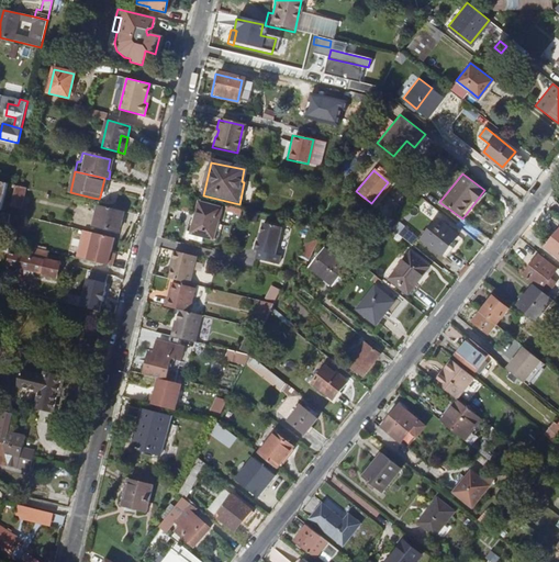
[(23,195),(26,187),(15,184),(11,205),(21,208),(23,200),(25,200),(26,197),(23,195)]
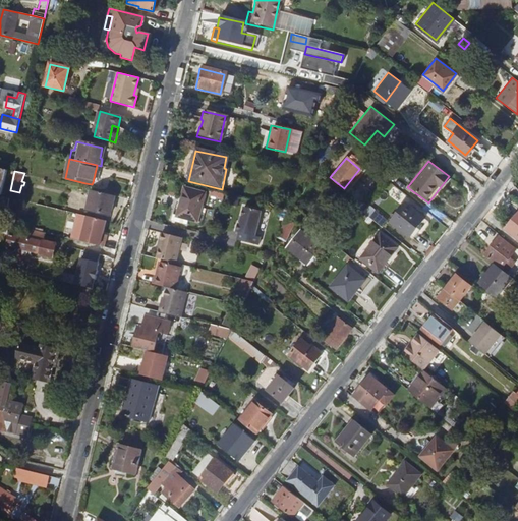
[(109,216),(113,195),(108,194),(91,189),(85,210),(109,216)]
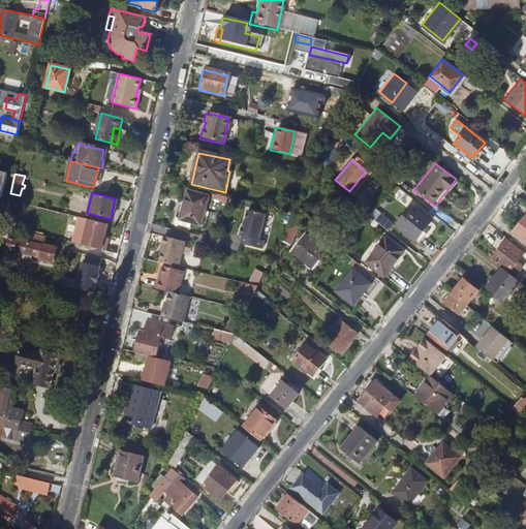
[(202,216),(206,197),(186,193),(180,220),(188,221),(188,224),(198,226),(199,224),(204,225),(206,217),(202,216)]
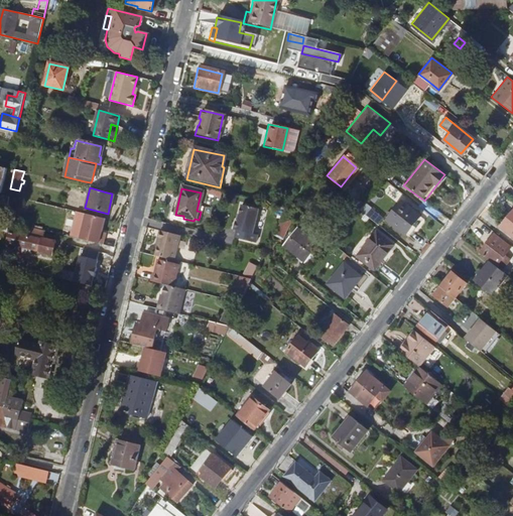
[(285,190),(279,205),(284,206),(286,206),(292,194),(285,190)]
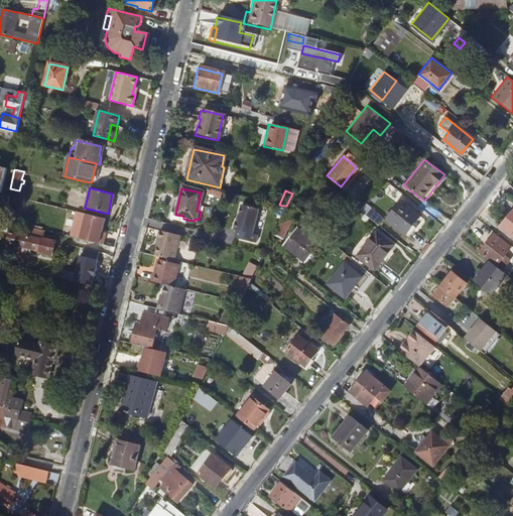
[(382,218),(403,235),(417,216),(396,200),(382,218)]
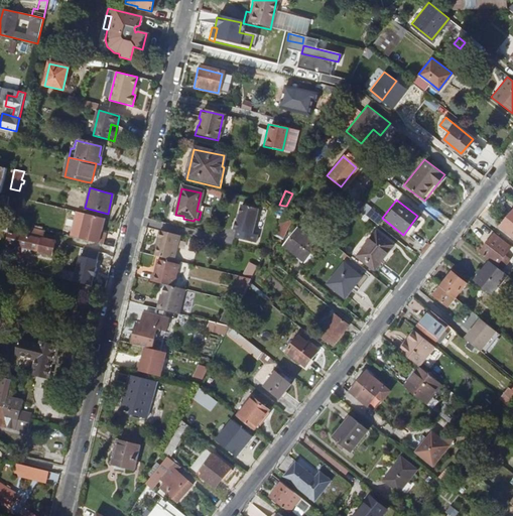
[(380,216),(364,203),(358,210),(375,223),(380,216)]
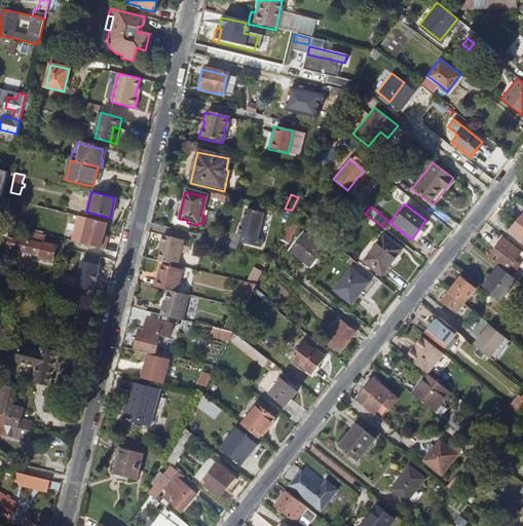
[(257,237),(262,212),(245,209),(241,225),(239,225),(237,234),(240,234),(238,242),(261,247),(262,238),(257,237)]
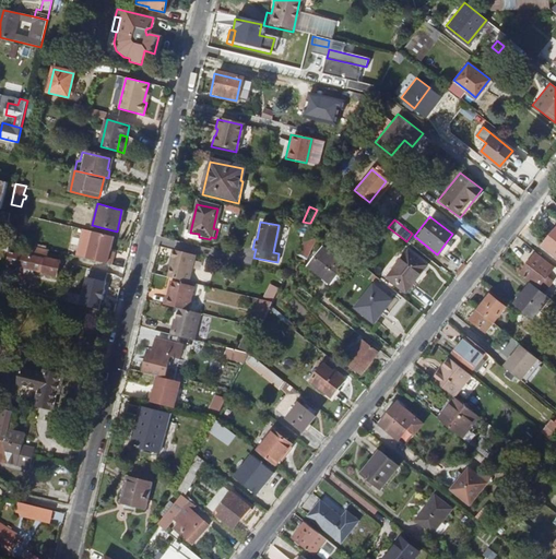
[(545,249),(555,257),(555,227),(542,246),(545,249)]
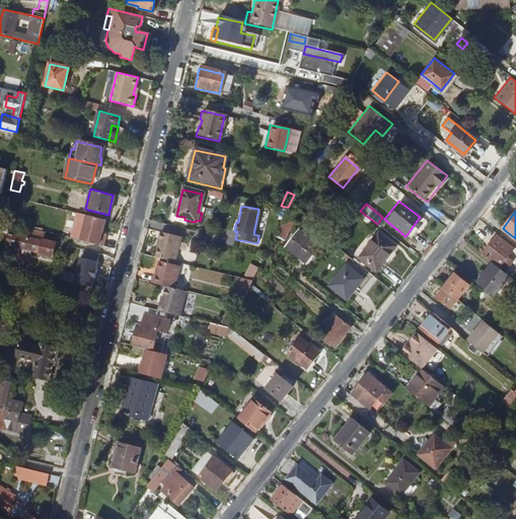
[(101,237),(105,220),(86,215),(80,240),(103,246),(105,238),(101,237)]
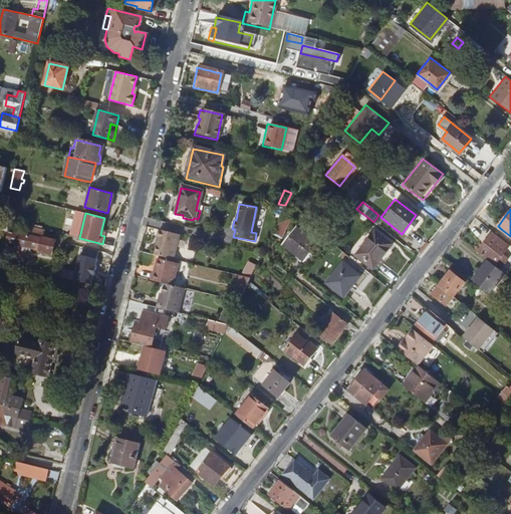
[(284,224),(277,220),(271,234),(278,237),(284,224)]
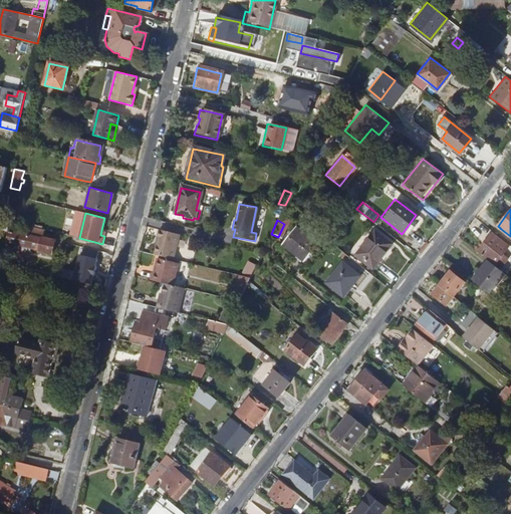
[(281,243),(302,260),(316,244),(294,226),(281,243)]
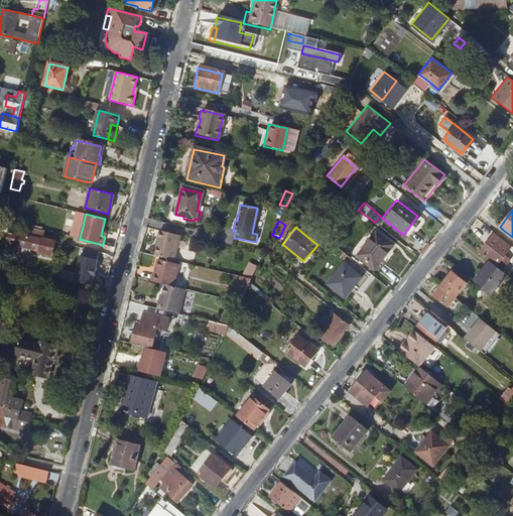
[(28,235),(10,230),(7,242),(38,250),(38,252),(51,255),(55,242),(41,238),(43,232),(30,228),(28,235)]
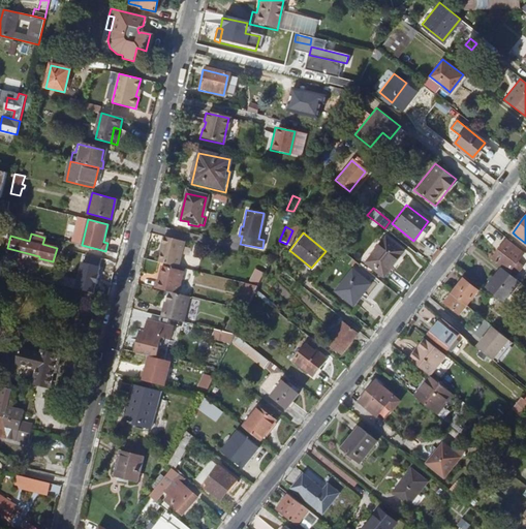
[(365,260),(382,274),(401,249),(384,236),(365,260)]
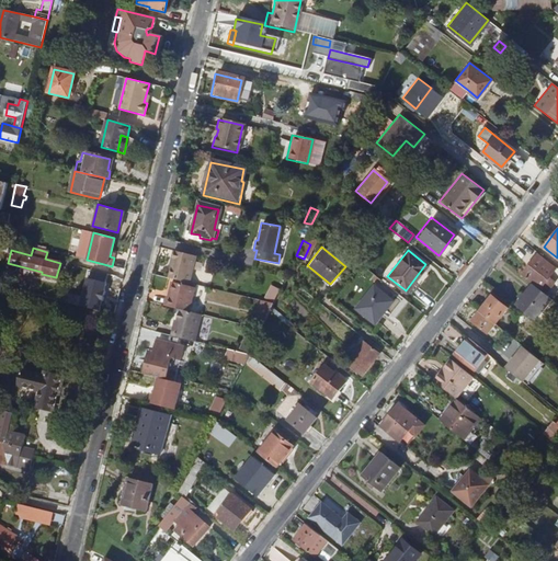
[(194,258),(172,252),(170,262),(171,262),(167,279),(188,284),(194,258)]
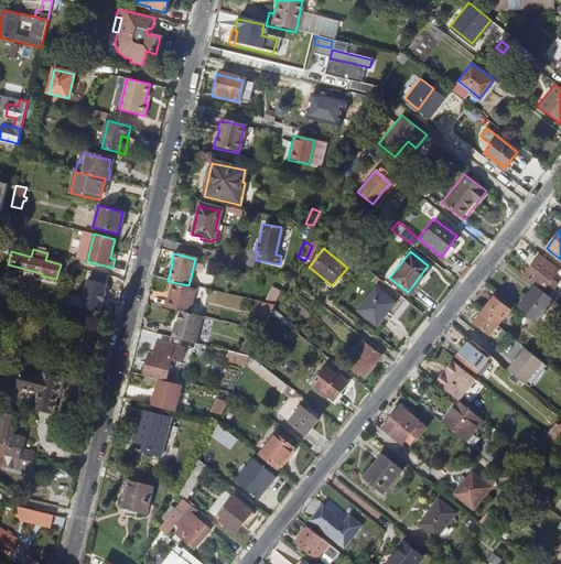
[(538,256),(521,275),(533,285),(540,290),(557,270),(538,256)]
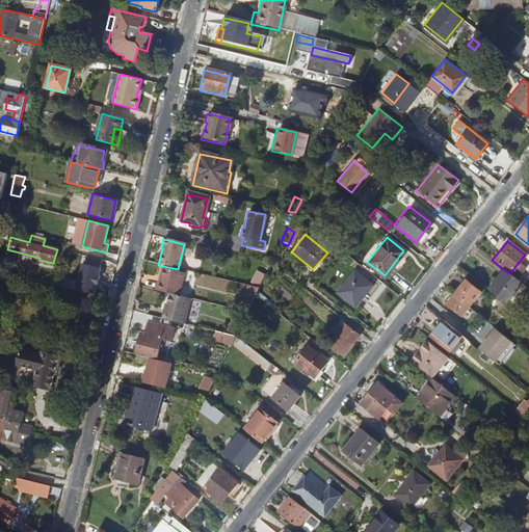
[(74,288),(94,293),(100,266),(81,262),(74,288)]
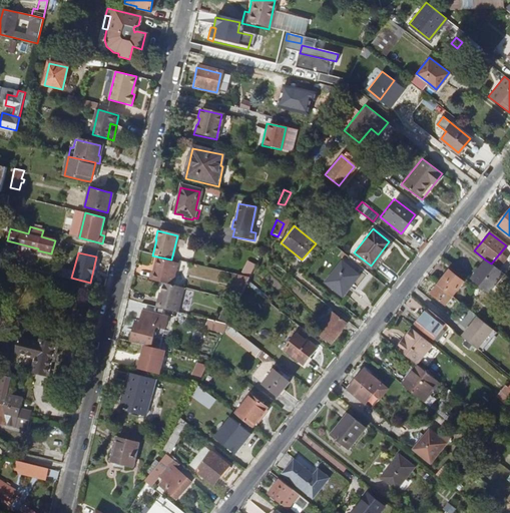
[(255,261),(248,258),(245,265),(251,268),(255,261)]
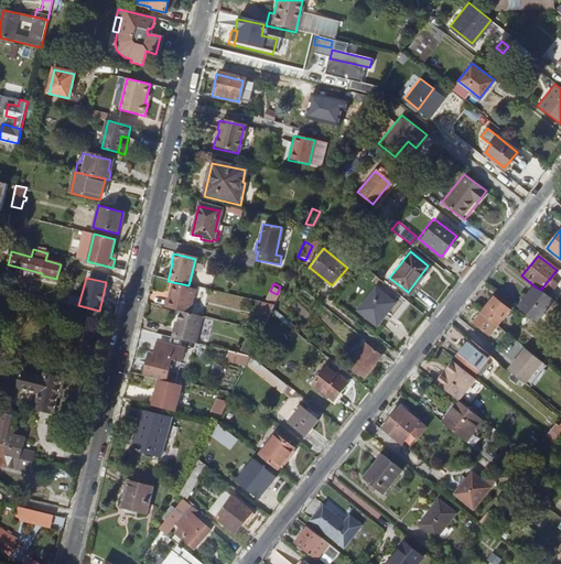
[(163,308),(179,311),(189,313),(193,289),(170,284),(166,299),(165,299),(163,308)]
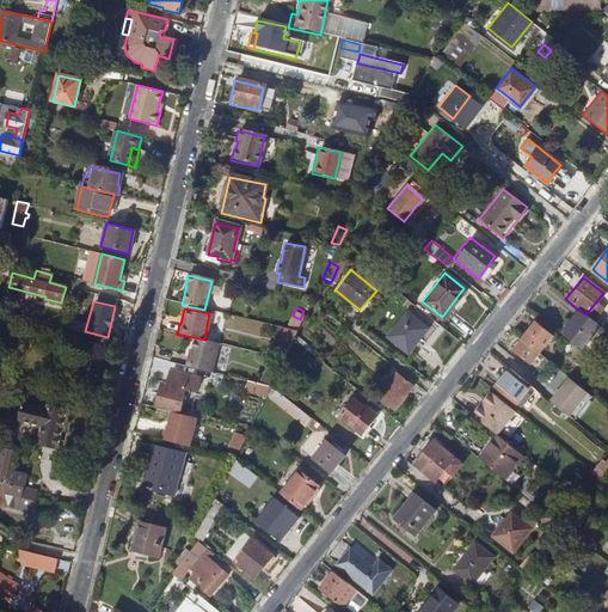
[(578,310),(560,332),(581,349),(599,325),(585,314),(578,310)]
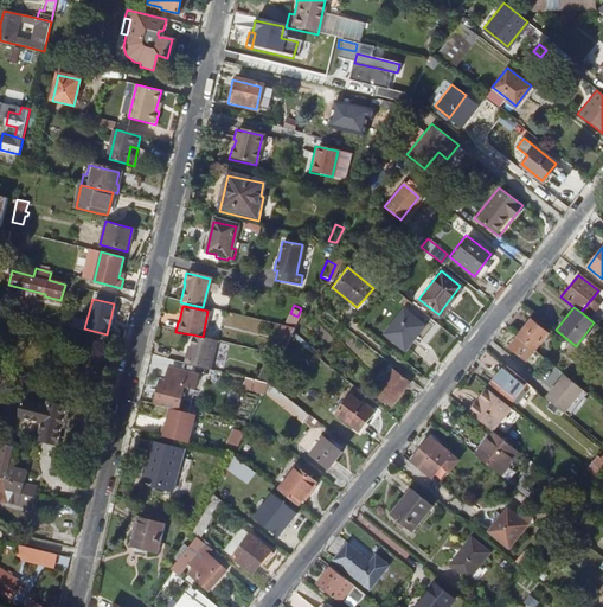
[(404,350),(412,339),(409,336),(419,323),(404,310),(385,333),(404,350)]
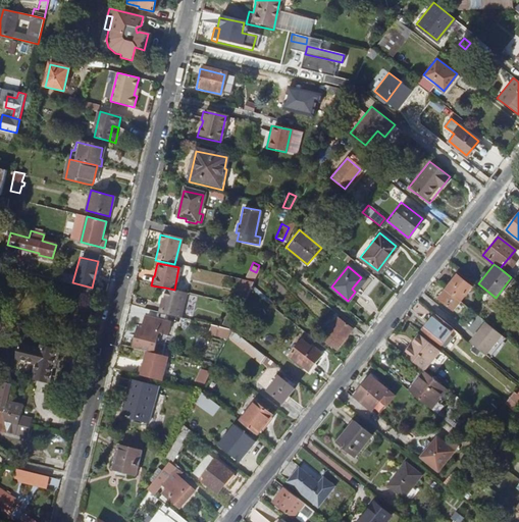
[(456,274),(444,289),(458,301),(470,285),(456,274)]
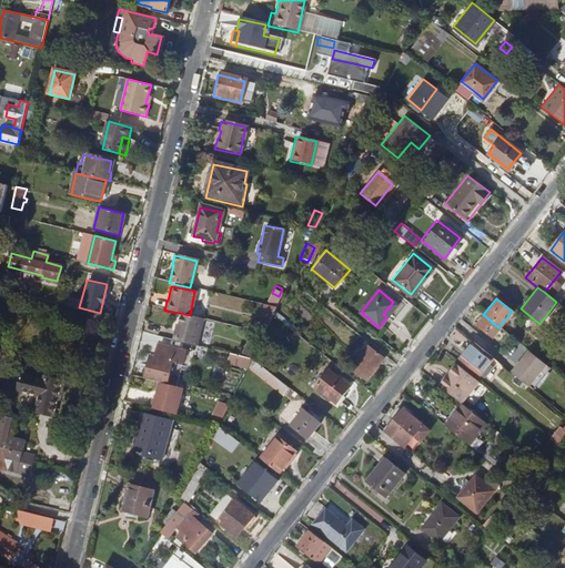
[(396,304),(393,302),(383,314),(386,317),(396,304)]
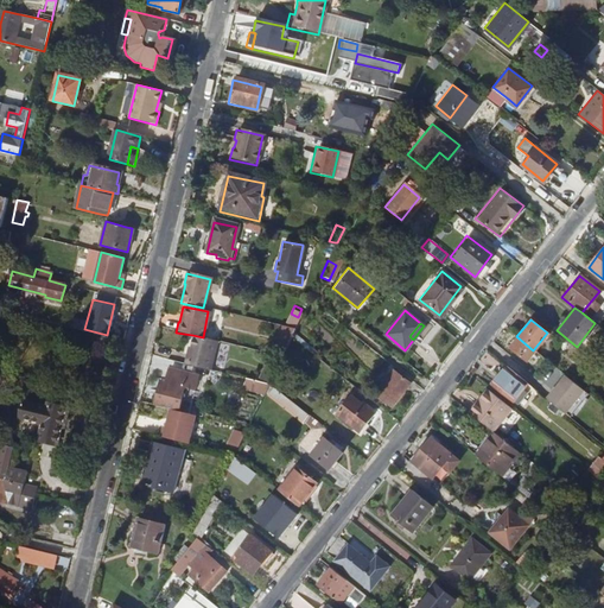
[(189,353),(185,352),(183,363),(209,368),(215,340),(203,337),(192,335),(190,348),(189,353)]
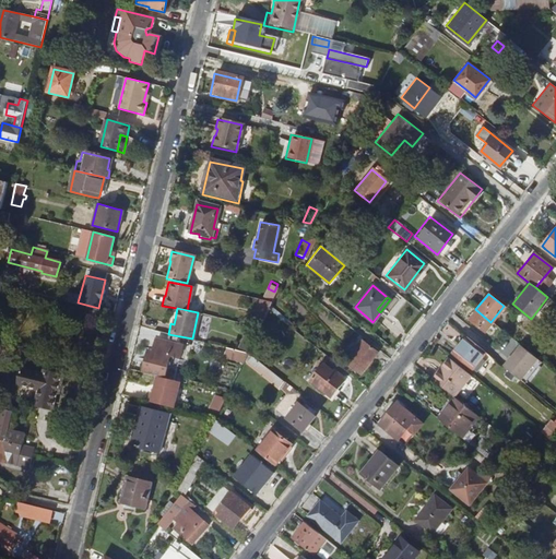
[(484,331),(491,322),(475,309),(468,318),(484,331)]
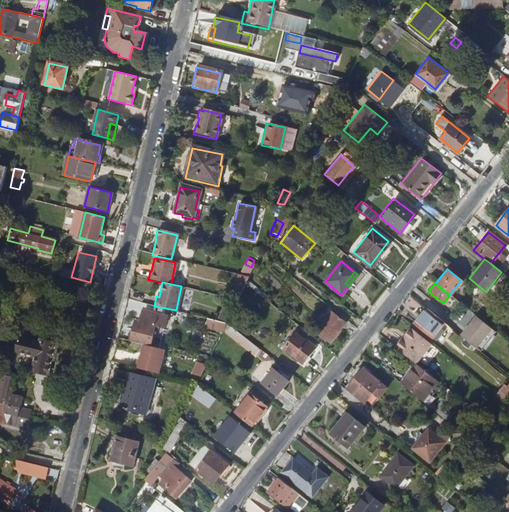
[(233,308),(224,306),(221,312),(230,314),(233,308)]
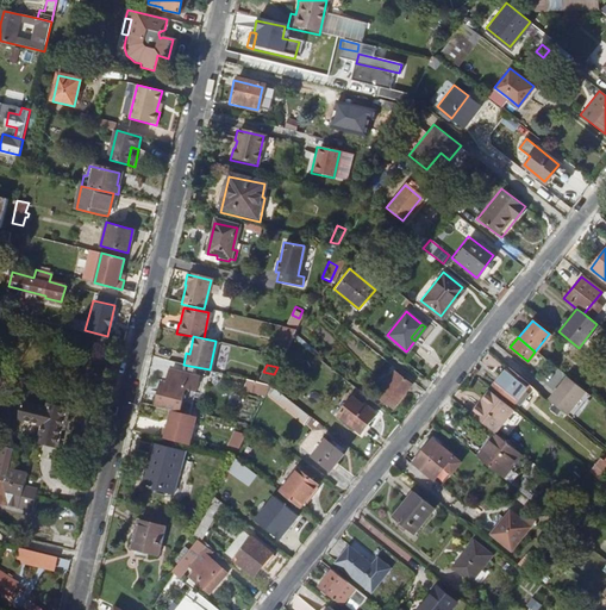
[(523,390),(528,383),(506,366),(493,384),(518,404),(526,393),(523,390)]
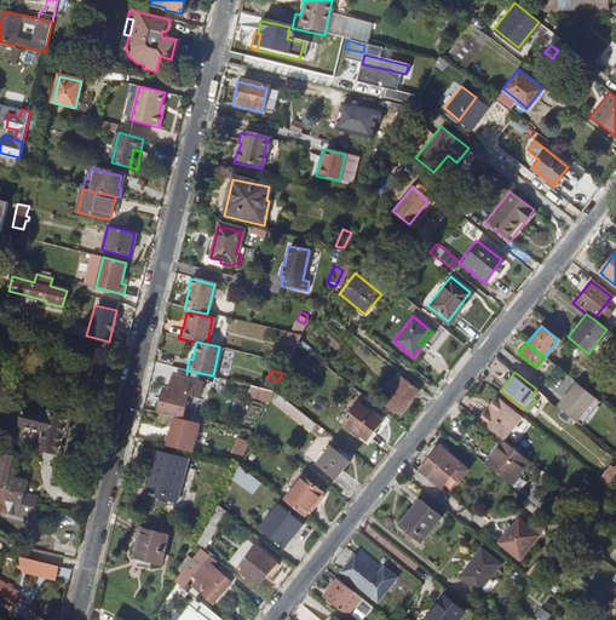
[(162,391),(156,415),(157,415),(180,422),(185,397),(196,400),(200,385),(171,378),(168,392),(162,391)]
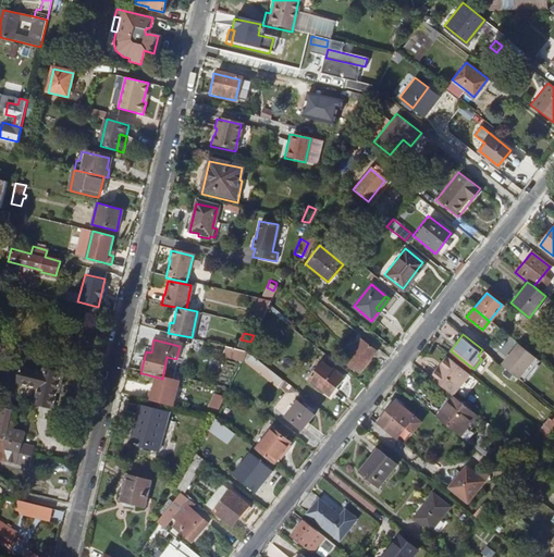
[(250,342),(241,339),(241,341),(237,347),(239,348),(247,349),(250,342)]
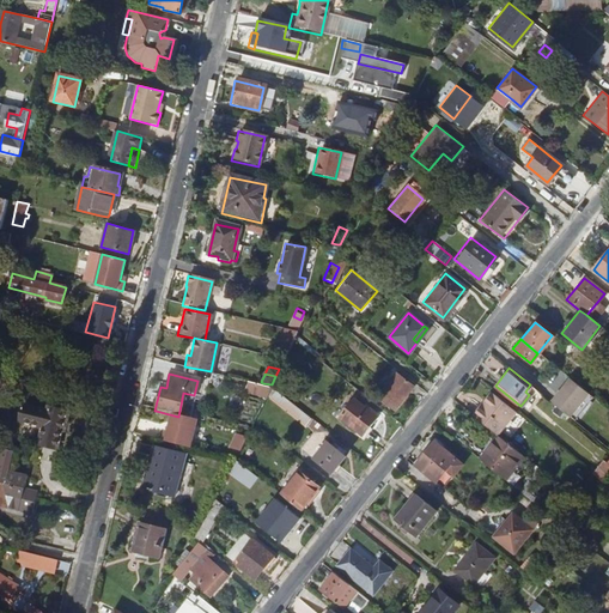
[(378,398),(393,408),(413,384),(399,374),(378,398)]
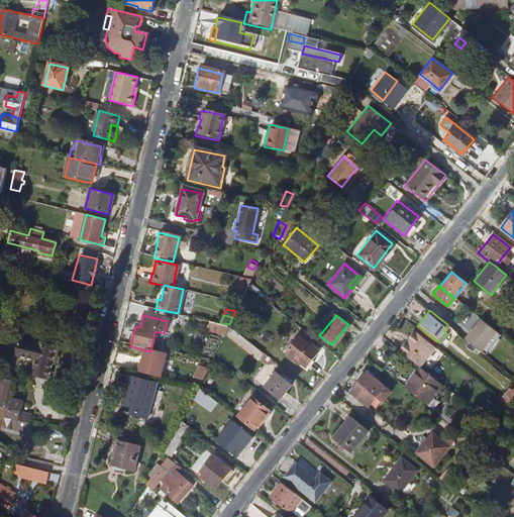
[(479,349),(495,330),(480,318),(465,338),(479,349)]
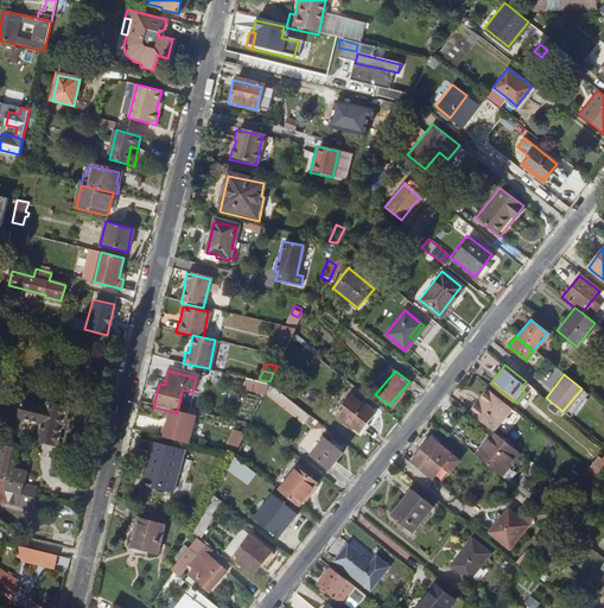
[(487,388),(468,411),(489,429),(491,430),(509,407),(487,388)]
